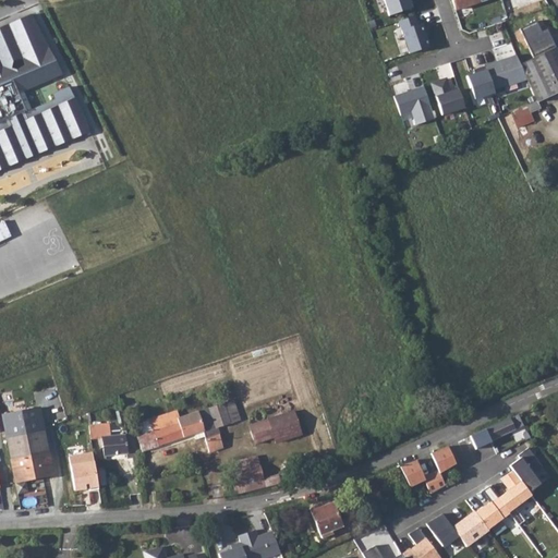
[(385,0),(390,15),(413,8),(410,0),(385,0)]
